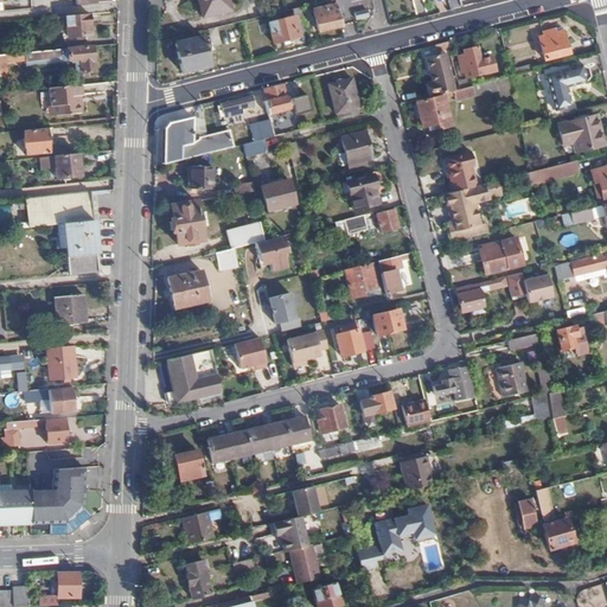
[(231,10),(229,0),(198,0),(202,17),(231,10)]
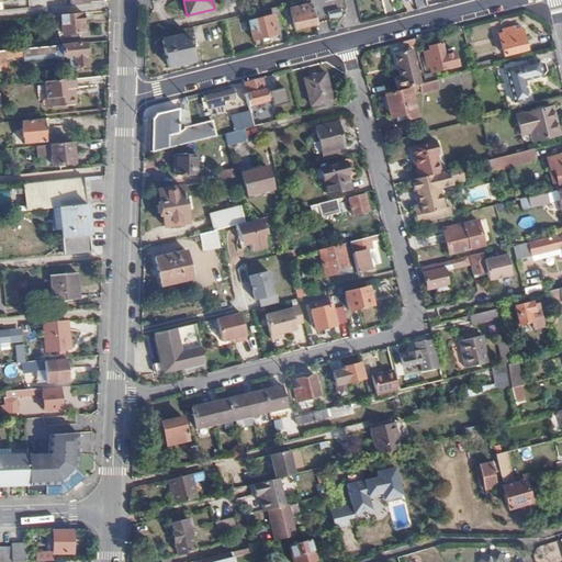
[(295,30),(316,24),(312,3),(291,10),(295,30)]
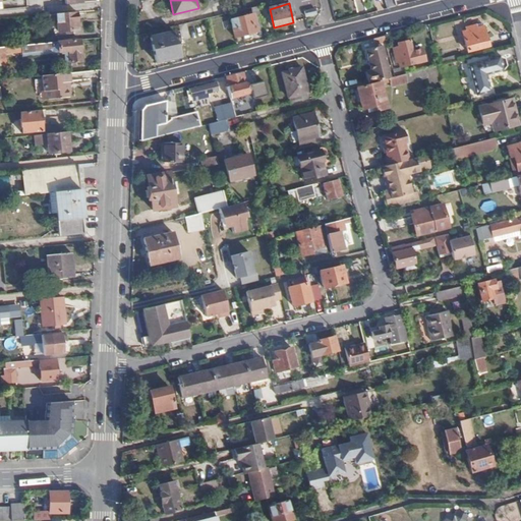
[(78,30),(77,11),(55,13),(57,31),(78,30)]
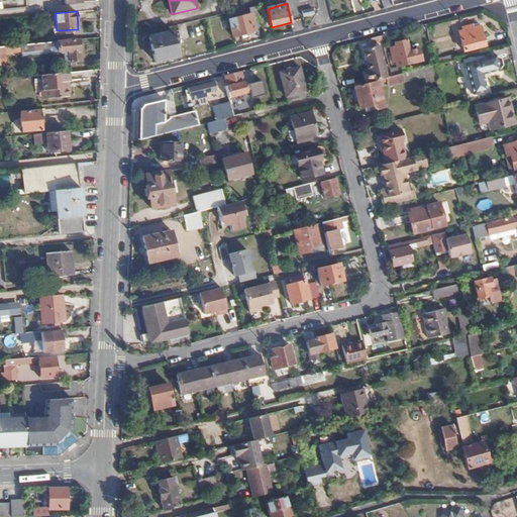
[(256,27),(261,26),(256,11),(251,12),(252,14),(230,19),(234,36),(257,31),(256,27)]
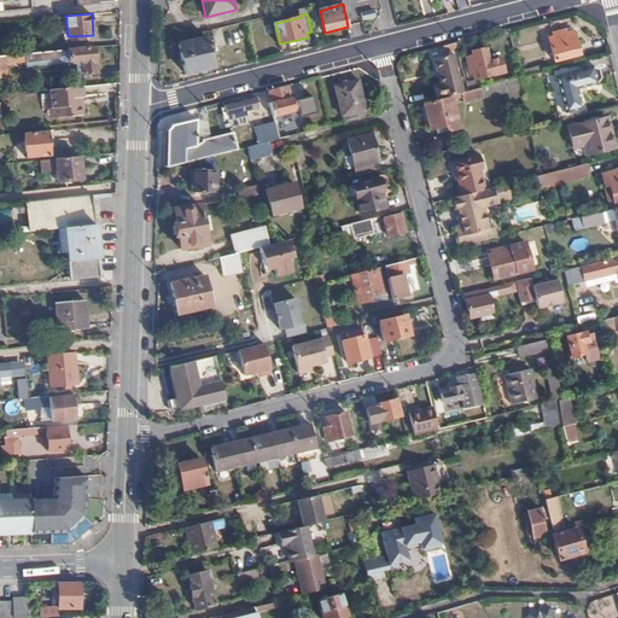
[(223,42),(221,28),(213,29),(216,45),(223,42)]
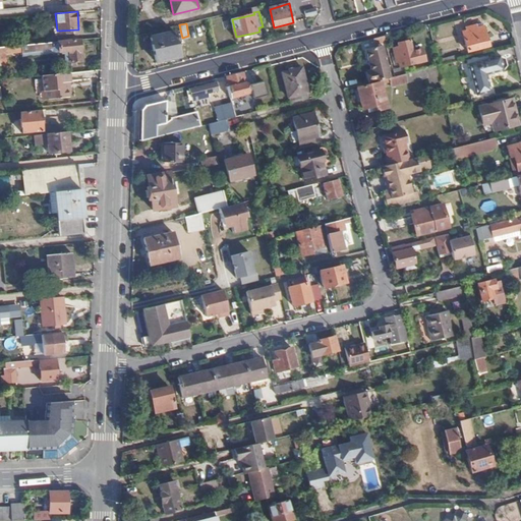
[(487,47),(483,27),(477,29),(476,26),(467,29),(467,32),(463,33),(467,52),(487,47)]
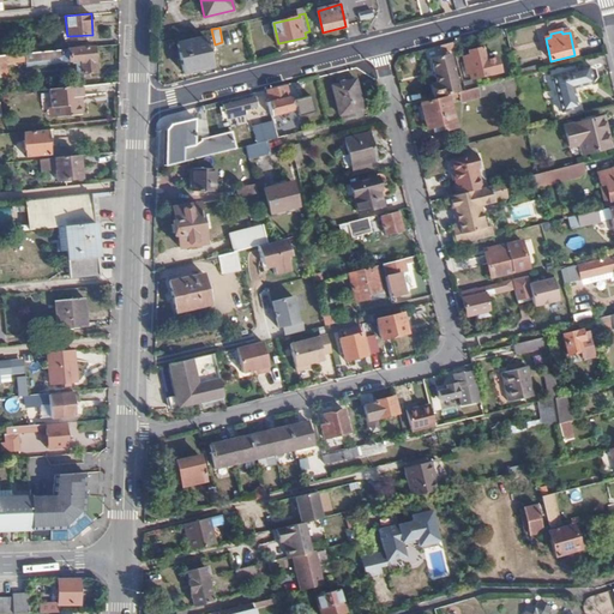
[(209,67),(204,38),(178,43),(184,72),(209,67)]
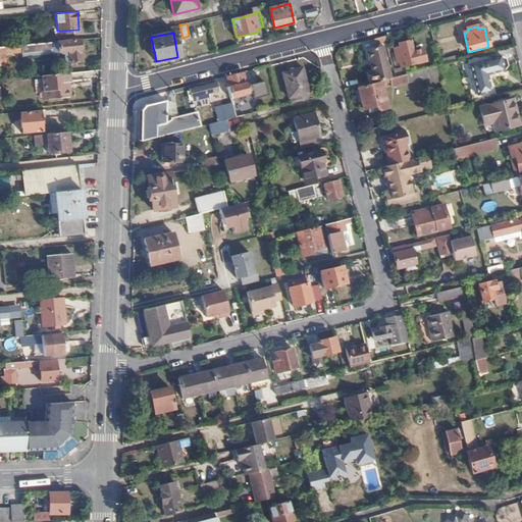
[(434,47),(431,36),(425,37),(427,48),(434,47)]
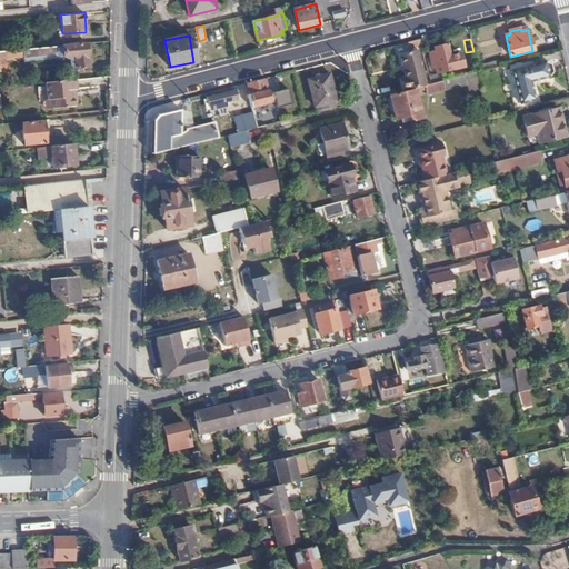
[(88,67),(87,43),(40,48),(23,49),(23,58),(63,55),(65,57),(76,56),(76,67),(88,67)]
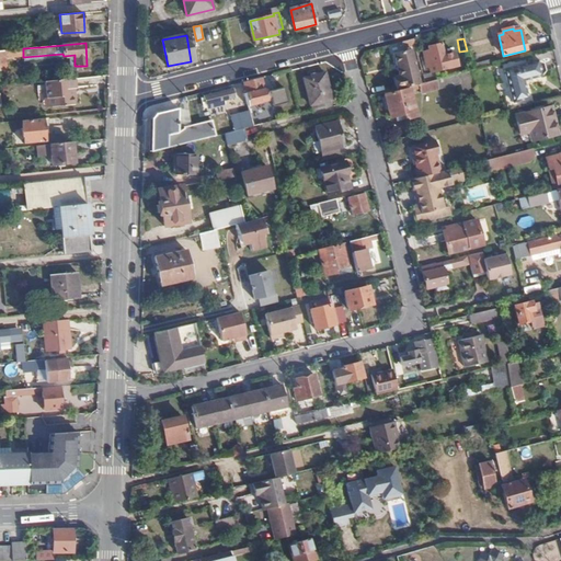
[(445,64),(441,44),(430,46),(430,50),(425,52),(428,67),(445,64)]
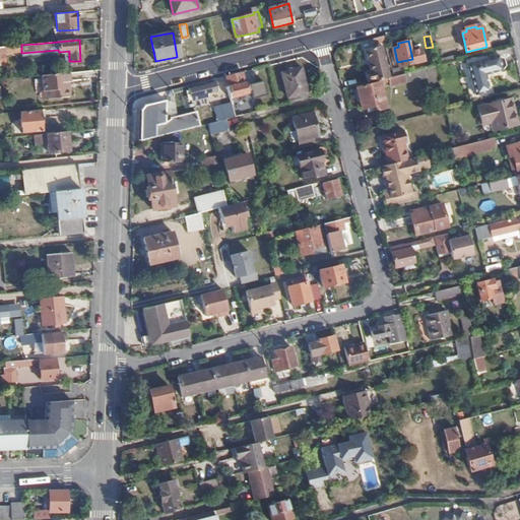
[(5,54),(20,53),(19,44),(0,46),(0,64),(6,64),(5,54)]
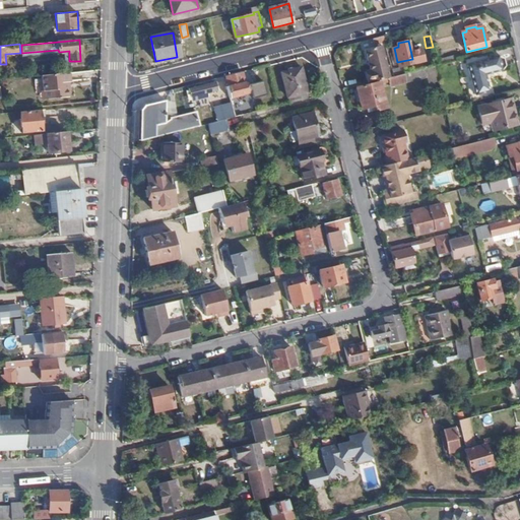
[(367,73),(369,83),(379,80),(387,78),(379,47),(364,51),(370,73),(367,73)]
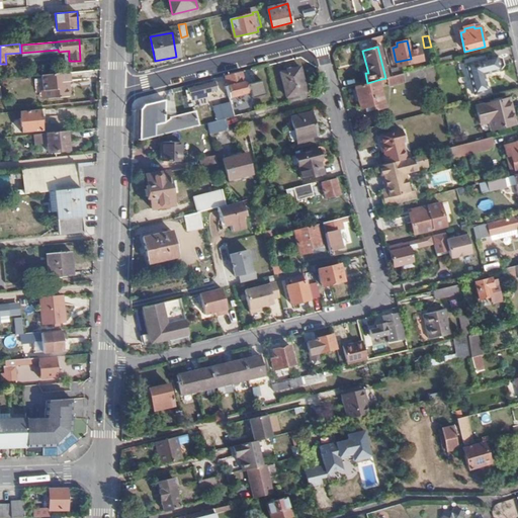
[(59,62),(69,61),(69,51),(59,52),(59,62)]
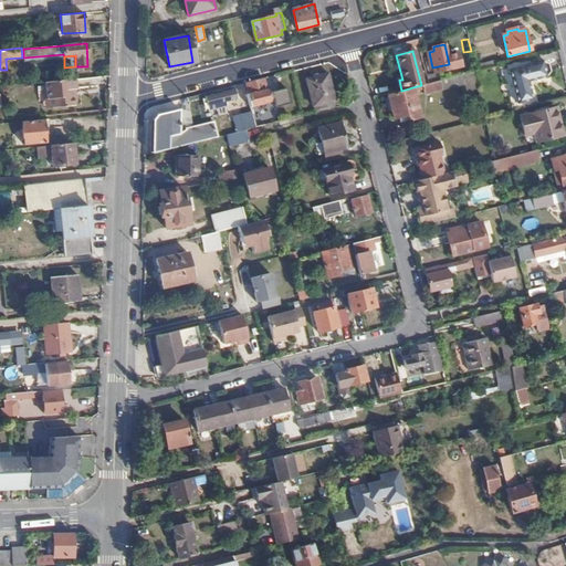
[(535,65),(533,58),(509,63),(519,105),(534,102),(530,83),(547,77),(552,72),(551,65),(544,63),(535,65)]
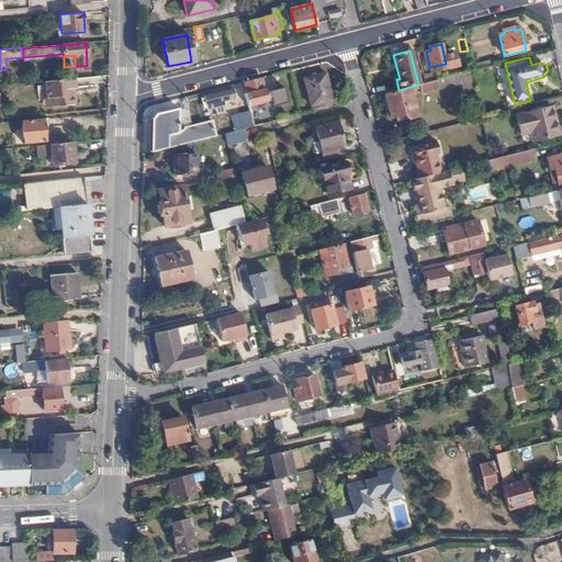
[(471,71),(473,80),(481,78),(479,69),(471,71)]
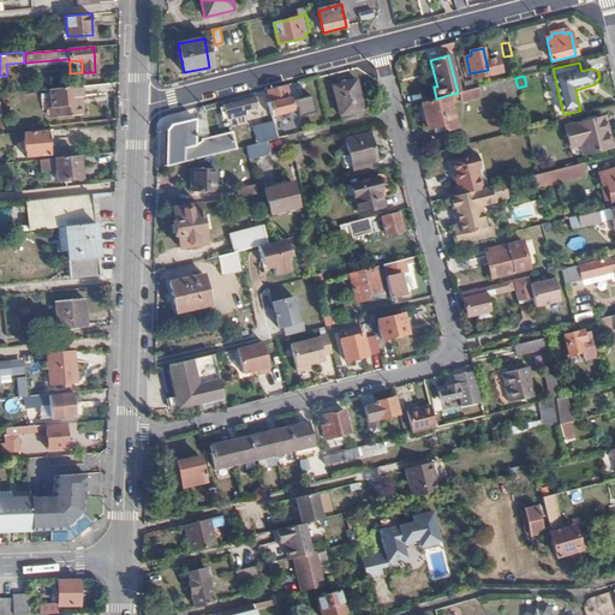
[(511,89),(518,88),(515,78),(500,83),(502,94),(511,93),(511,89)]
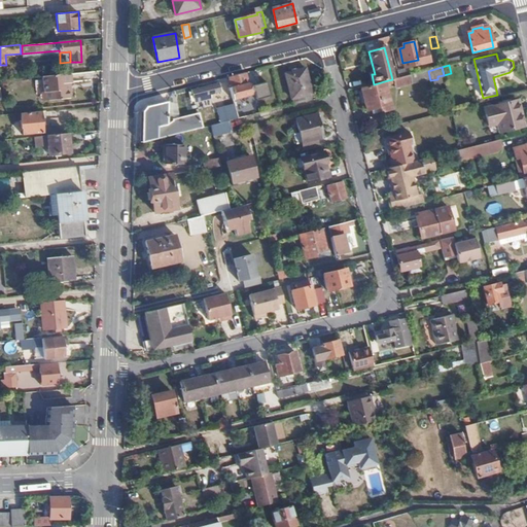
[(305,69),(285,74),(291,99),(309,94),(311,94),(305,69)]
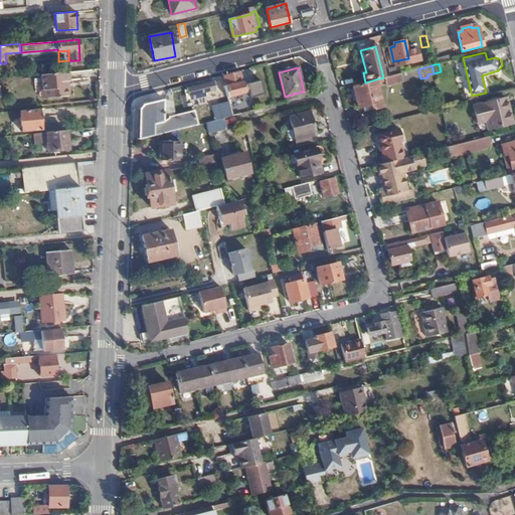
[(39,72),(39,97),(69,97),(69,71),(39,72)]
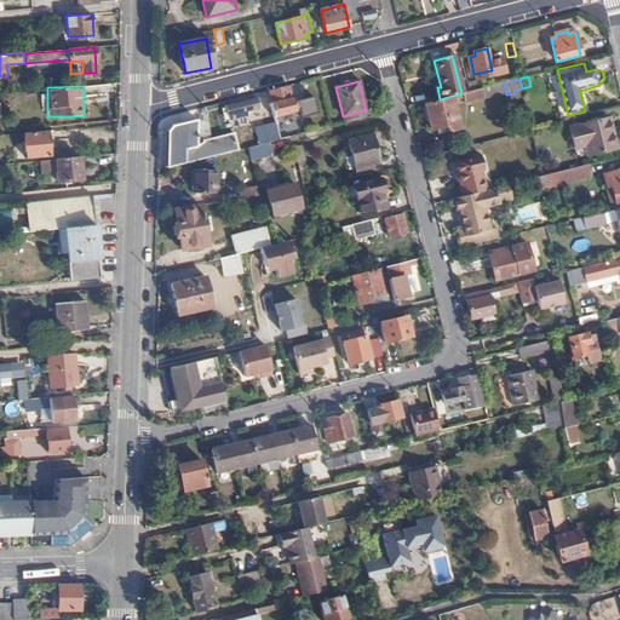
[(294,115),(288,87),(280,90),(269,92),(276,120),(294,115)]
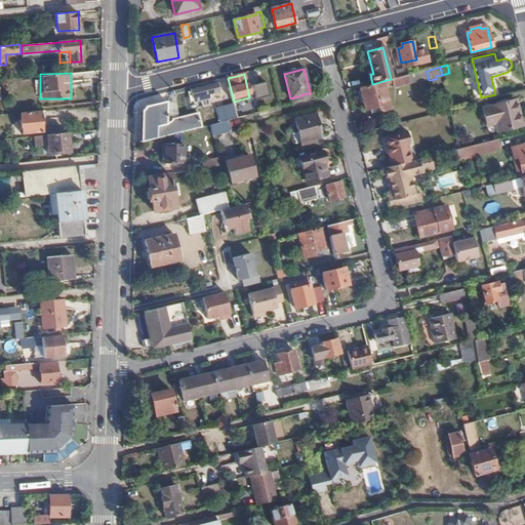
[(409,82),(408,75),(399,78),(392,79),(393,85),(394,86),(409,82)]
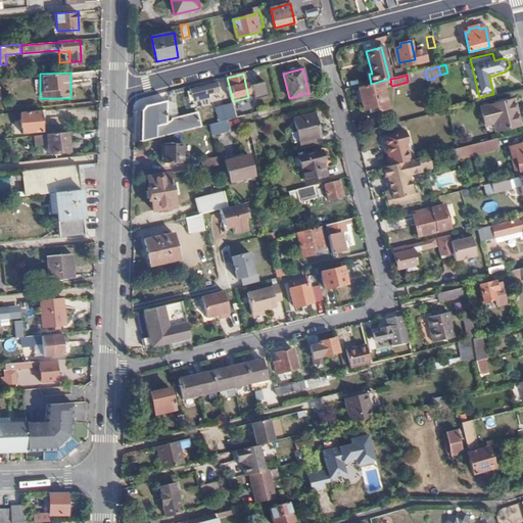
[(264,80),(248,83),(251,97),(267,94),(264,80)]
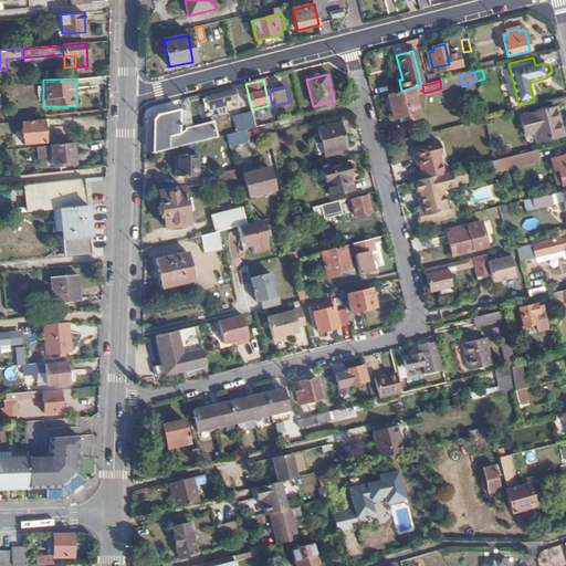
[(413,94),(413,90),(388,96),(394,118),(398,117),(408,115),(409,121),(420,117),(413,94)]
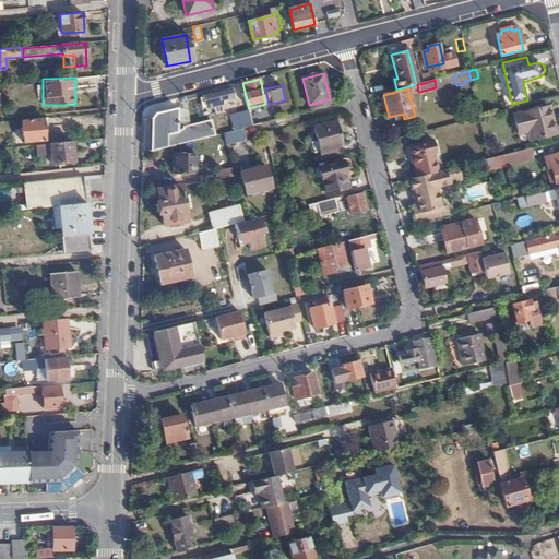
[(207,111),(212,110),(211,106),(219,104),(237,99),(235,90),(204,97),(207,111)]
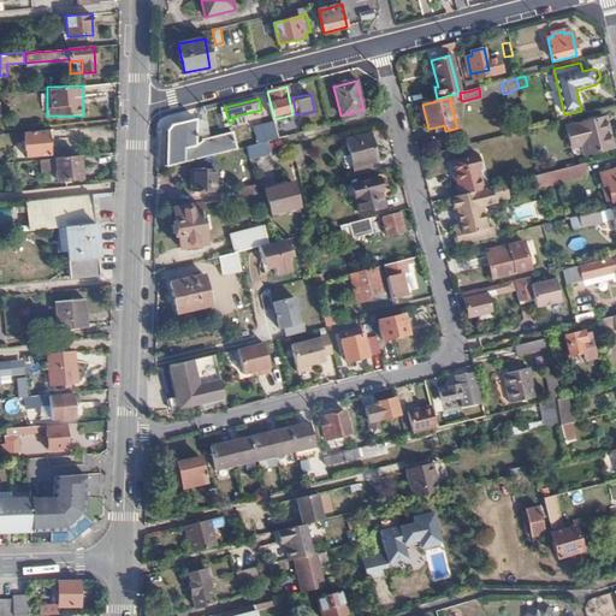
[(342,123),(362,117),(361,110),(341,116),(342,123)]
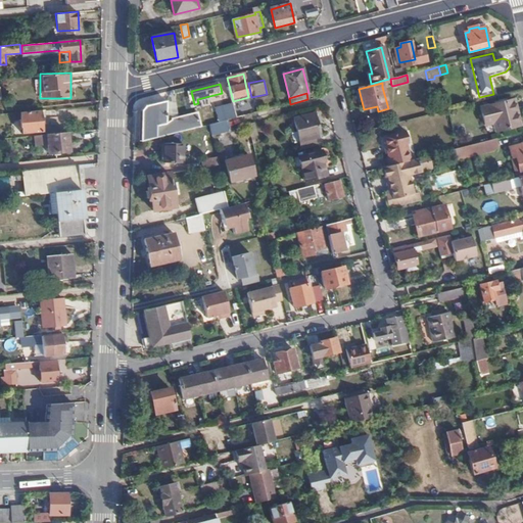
[(245,102),(248,114),(262,111),(259,99),(245,102)]
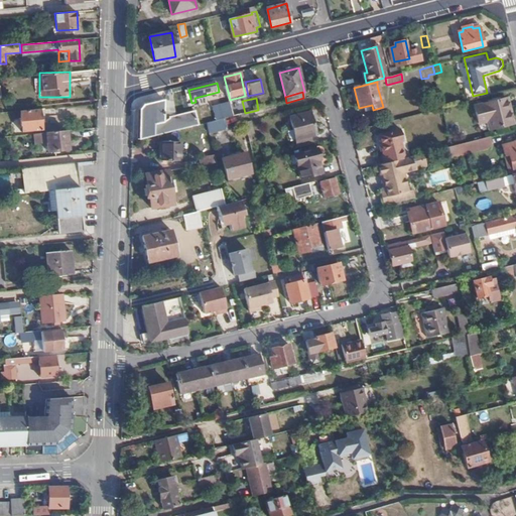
[(170,99),(164,101),(165,123),(168,122),(168,118),(174,117),(170,99)]
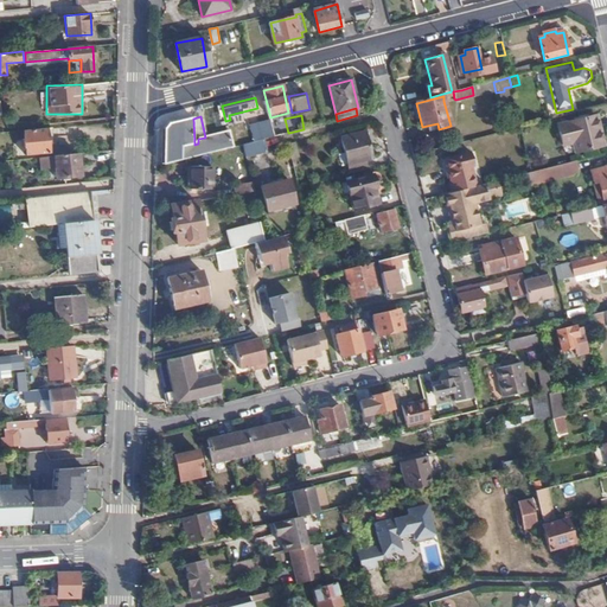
[(604,147),(596,117),(558,127),(562,147),(573,145),(575,154),(604,147)]
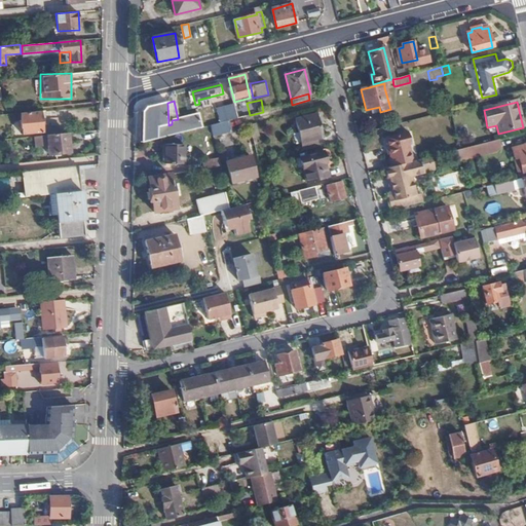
[(142,112),(142,142),(155,138),(201,127),(198,114),(178,119),(172,120),(172,124),(168,125),(167,103),(146,108),(144,110),(142,112)]
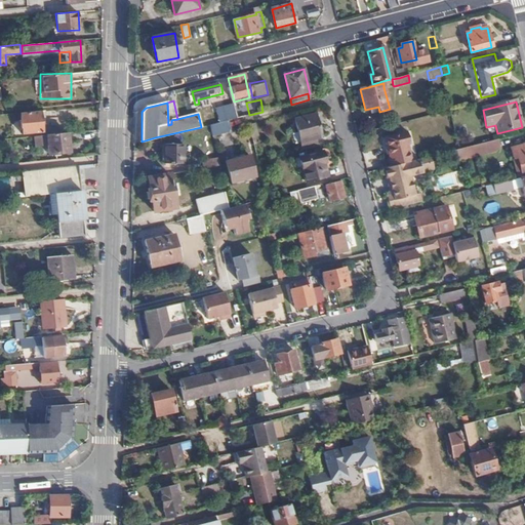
[(237,118),(235,108),(218,111),(220,122),(227,120),(237,118)]
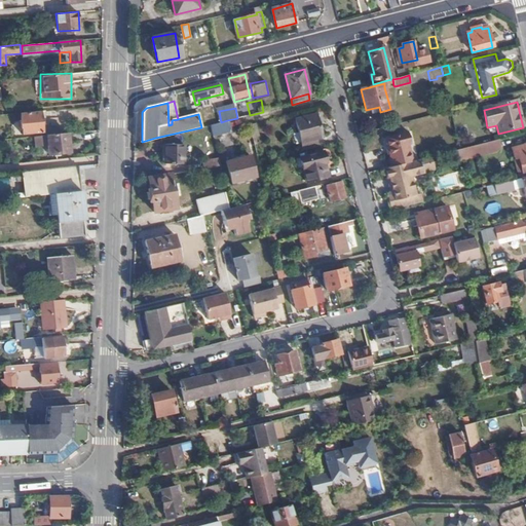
[(41,133),(40,111),(21,113),(21,119),(19,119),(19,127),(22,127),(22,135),(41,133)]
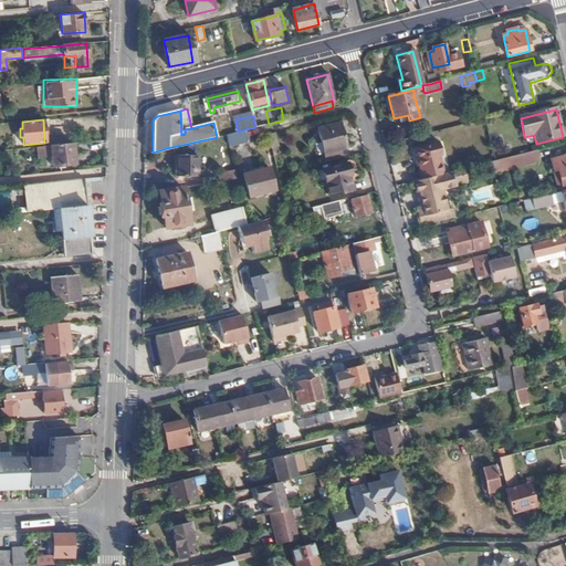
[(329,160),(346,156),(344,148),(348,147),(342,124),(321,129),(329,160)]
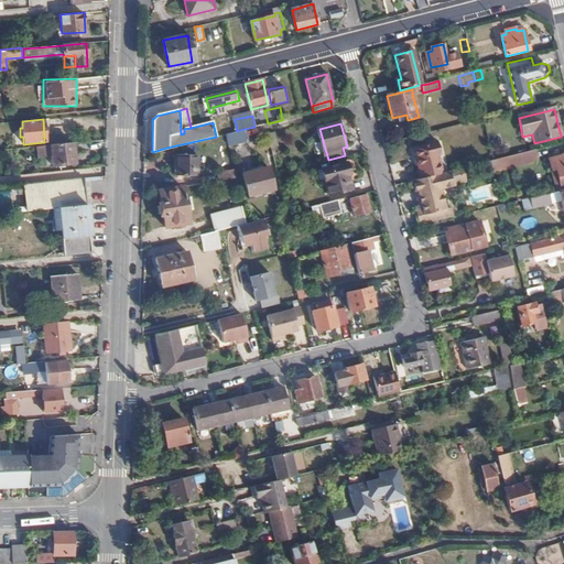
[(243,129),(237,131),(226,133),(229,147),(247,142),(243,129)]
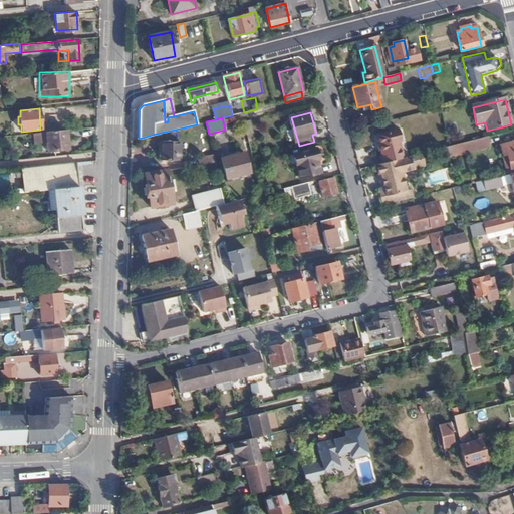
[(68,147),(66,130),(34,133),(35,143),(46,142),(47,149),(68,147)]
